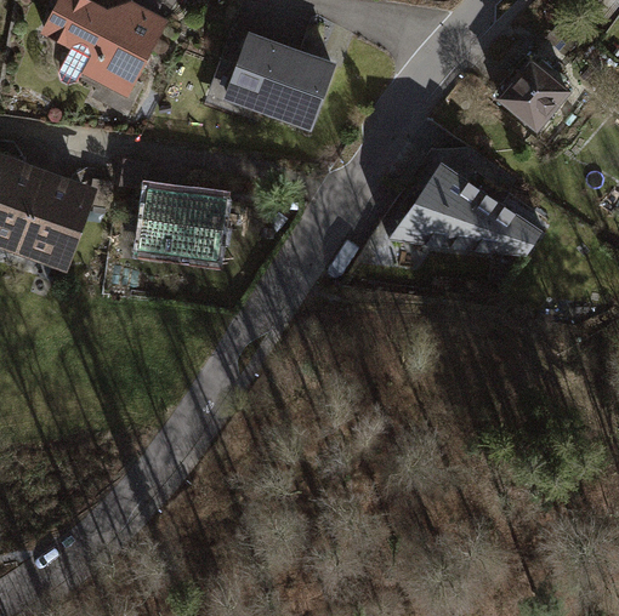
[(58,0),(44,34),(72,47),(60,70),(123,101),(164,17),(132,1),(106,10),(84,0),(58,0)]
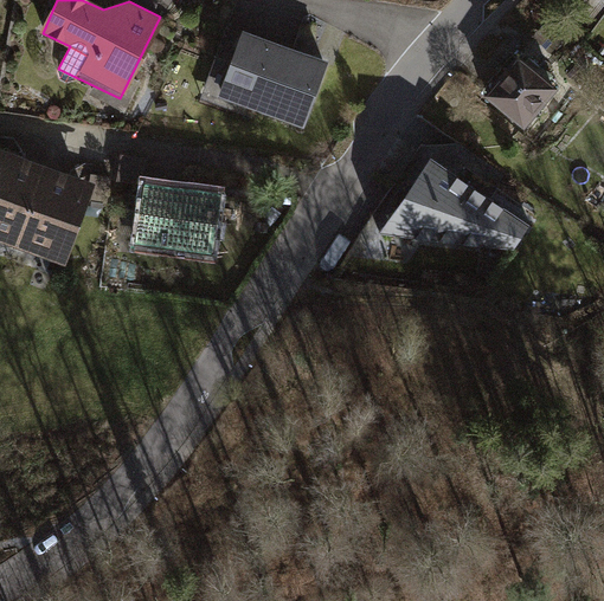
[(603,15),(603,4),(598,0),(529,0),(550,19),(557,11),(591,34),(603,15)]
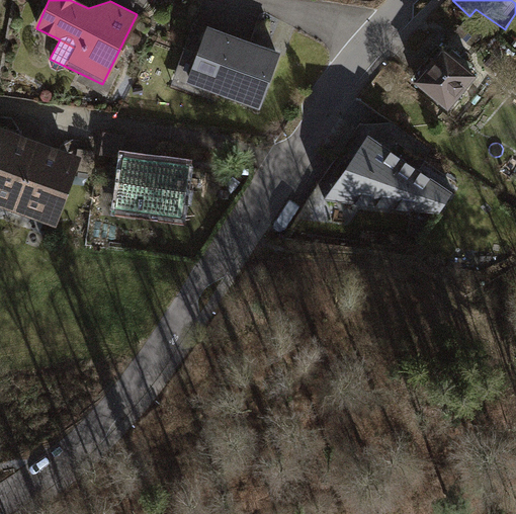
[(205,24),(194,55),(181,51),(173,72),(187,77),(186,81),(259,107),(279,51),(205,24)]
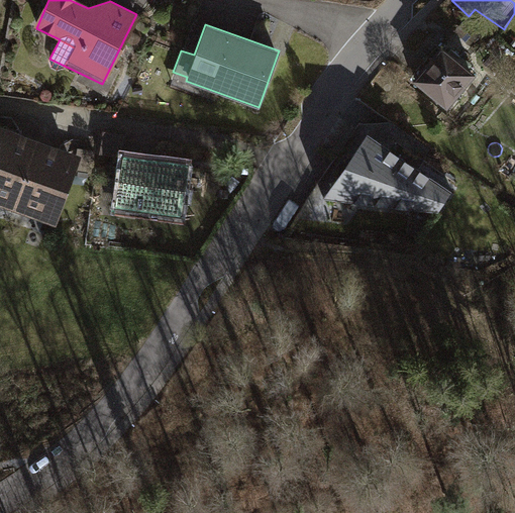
[(410,81),(445,110),(472,79),(436,49),(410,81)]
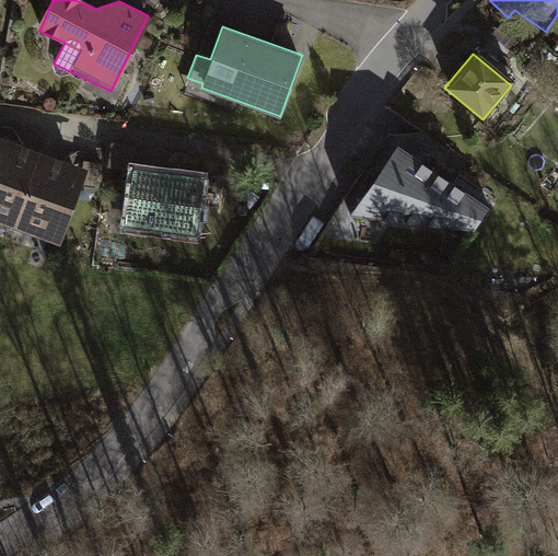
[(0,227),(13,231),(41,151),(0,137),(0,227)]
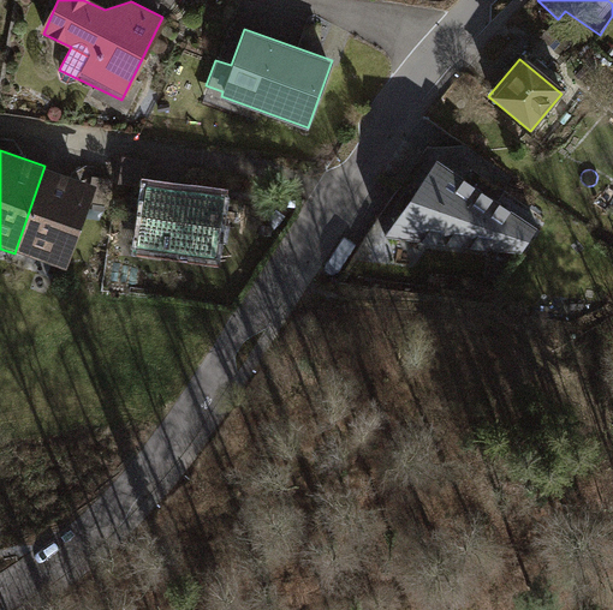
[(387,234),(518,253),(534,231),(436,163),(387,234)]
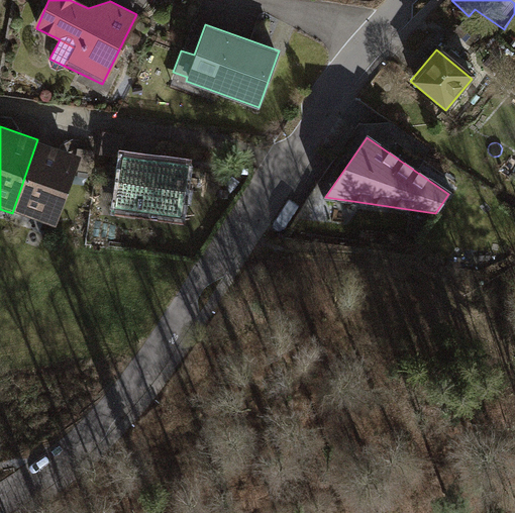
[(81,155),(37,139),(12,213),(56,228),(81,155)]
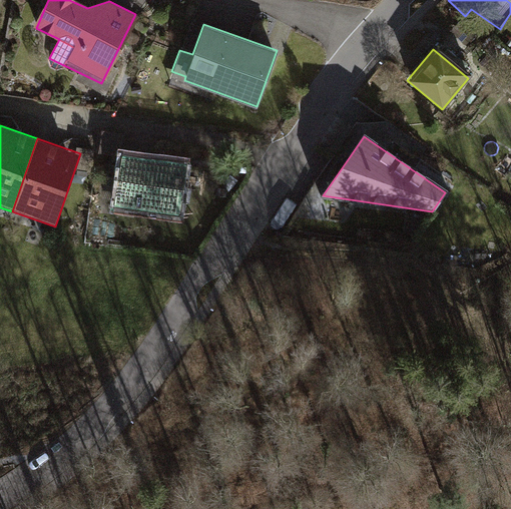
[(121,156),(114,206),(179,215),(186,165),(121,156)]
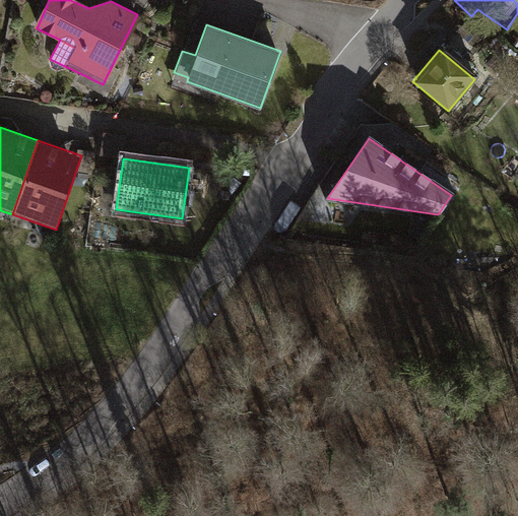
All buildings are outlined.
